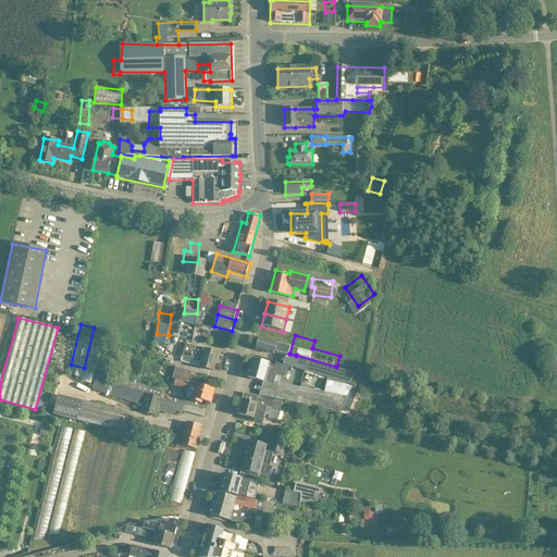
[(287,359),(292,347),(260,337),(256,349),(287,359)]
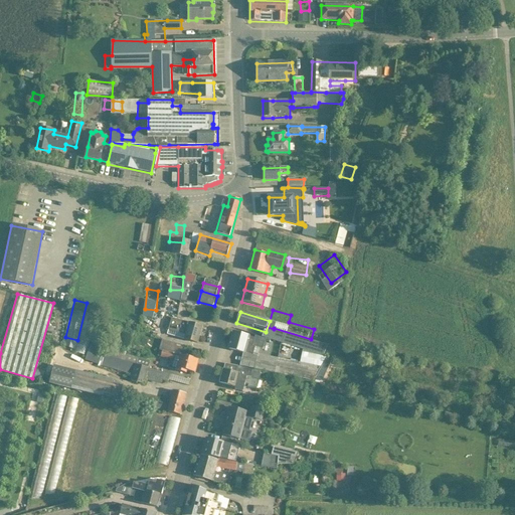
[(183,338),(198,343),(203,326),(173,317),(169,330),(184,334),(183,338)]
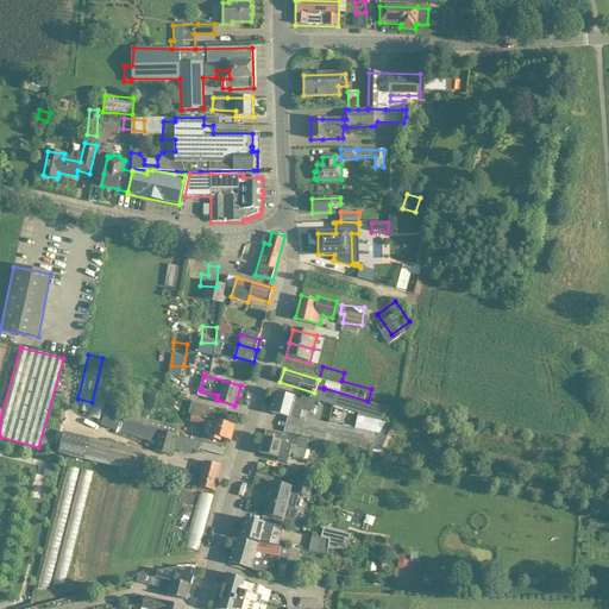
[(297,419),(302,399),(277,390),(271,412),(297,419)]
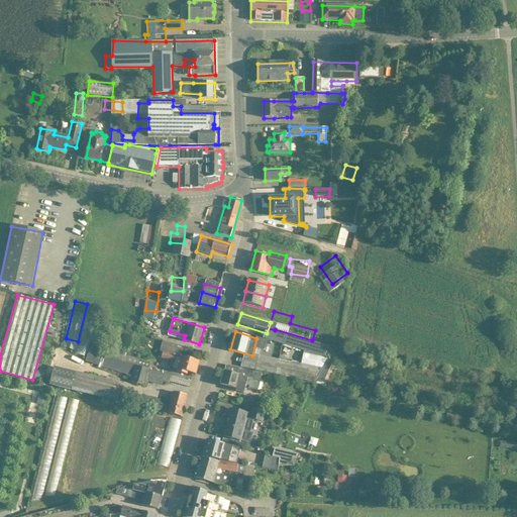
[(303,353),(325,357),(327,345),(305,342),(303,353)]
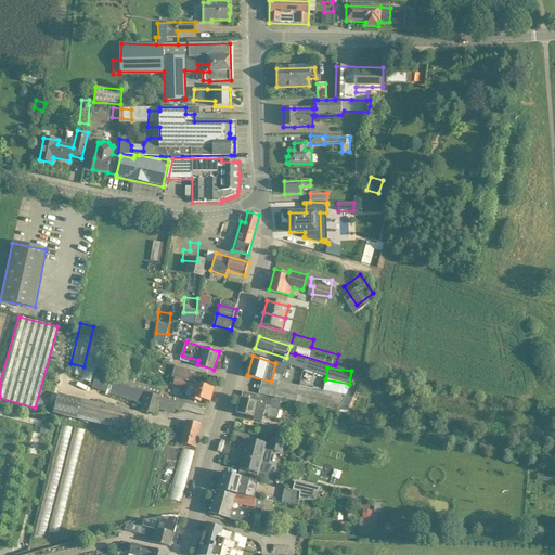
[(182,404),(185,392),(162,387),(163,381),(141,376),(141,378),(134,377),(136,371),(133,371),(131,377),(127,376),(124,388),(159,396),(158,399),(182,404)]
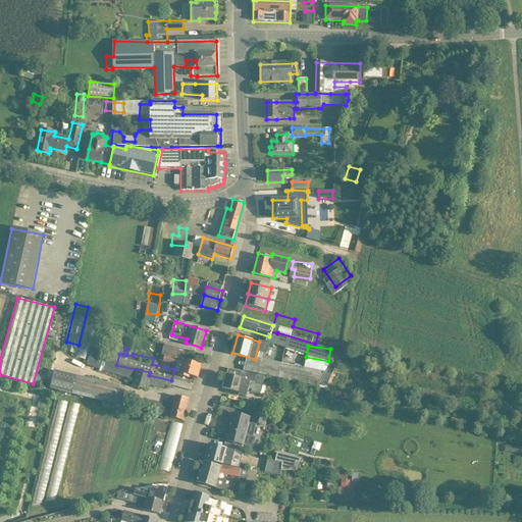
[(173,364),(179,365),(181,356),(175,355),(173,364)]
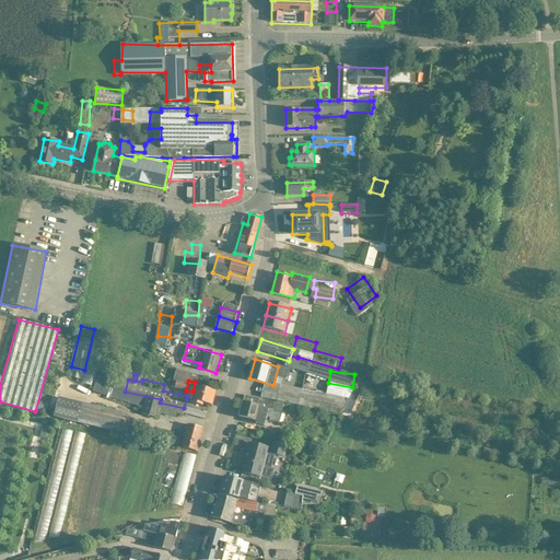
[(212,409),(217,391),(196,385),(191,404),(212,409)]
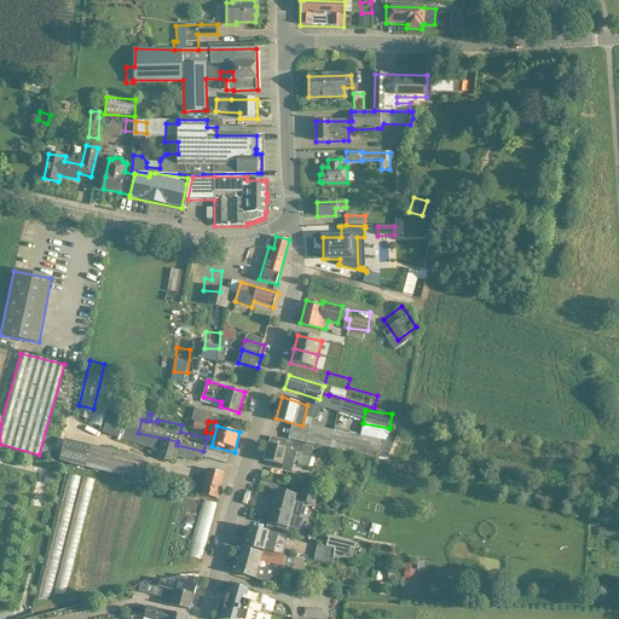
[(148,460),(67,441),(62,461),(144,480),(148,460)]
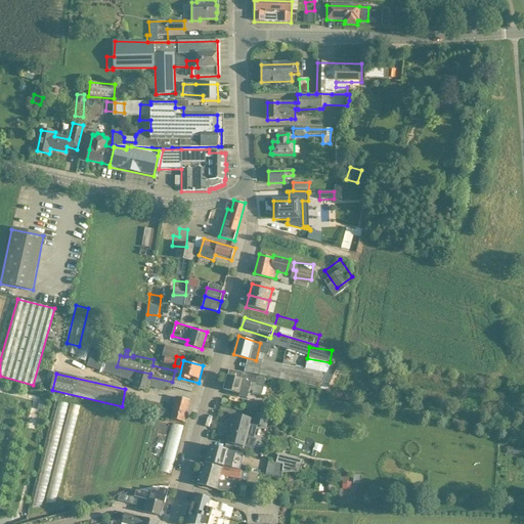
[(223,390),(250,396),(254,383),(227,376),(223,390)]
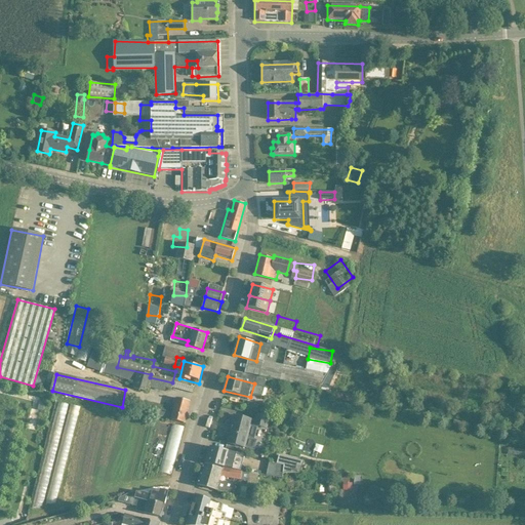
[(158,406),(160,399),(148,396),(146,402),(158,406)]
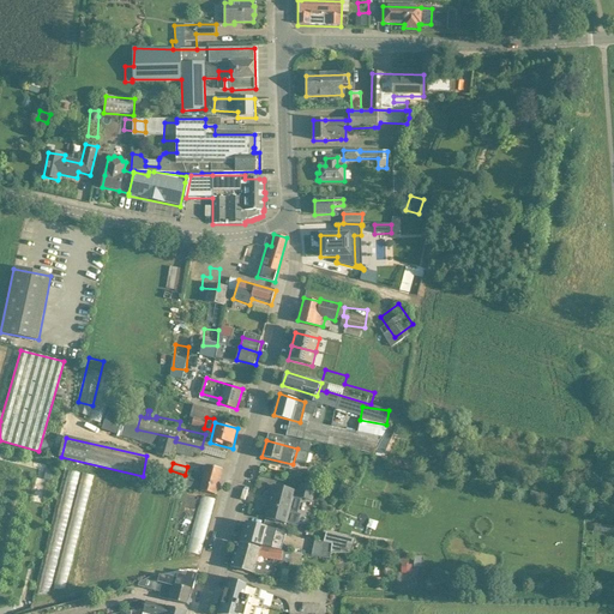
[(199,491),(216,495),(223,469),(206,464),(199,491)]
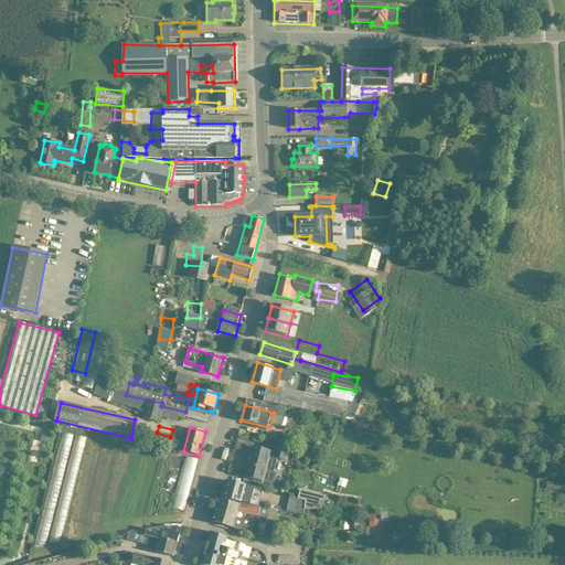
[(244,477),(265,482),(273,451),(252,446),(244,477)]
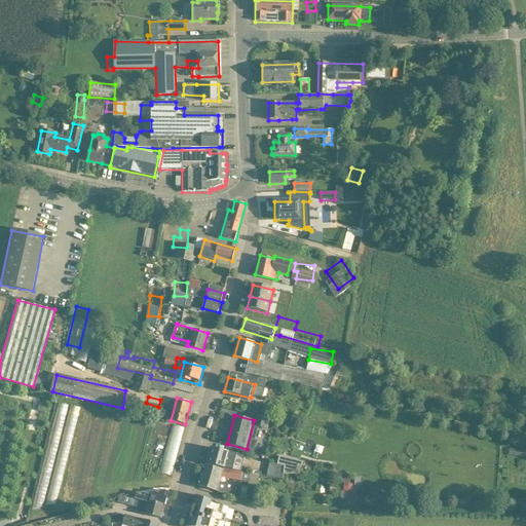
[(306,416),(304,424),(318,427),(321,419),(306,416)]
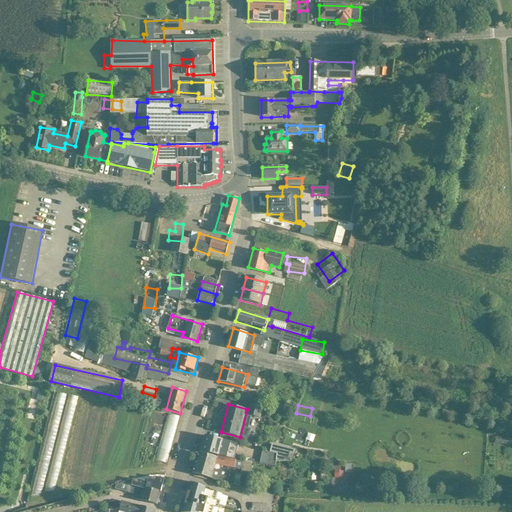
[(200,451),(217,456),(221,440),(205,435),(200,451)]
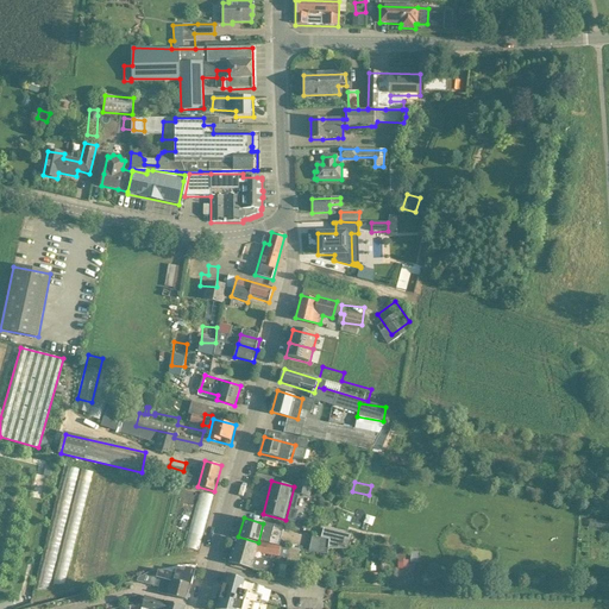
[(350,544),(352,533),(325,526),(322,535),(311,532),(307,547),(326,552),(330,542),(350,544)]
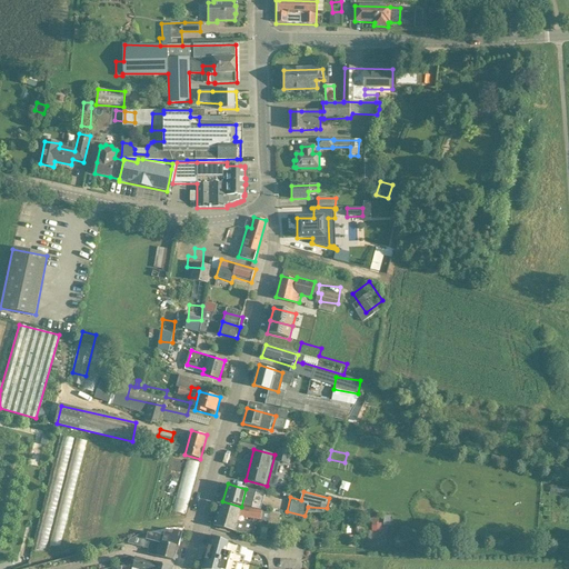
[(222,501),(219,513),(238,519),(241,507),(222,501)]
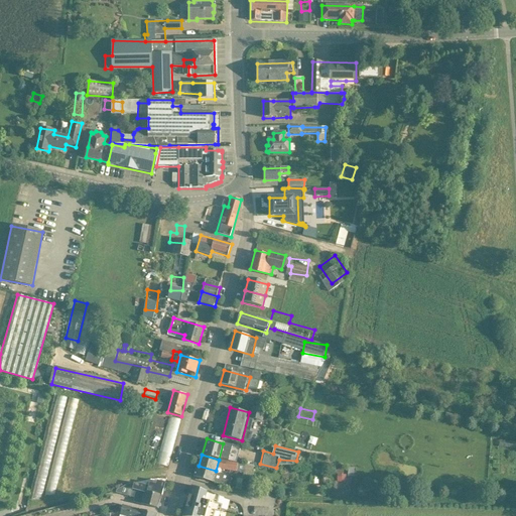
[(255,466),(255,456),(246,456),(246,466),(255,466)]
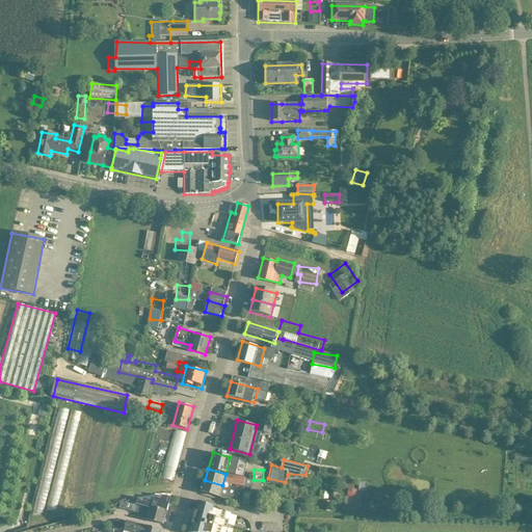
[(202,491),(219,497),(222,485),(205,480),(202,491)]
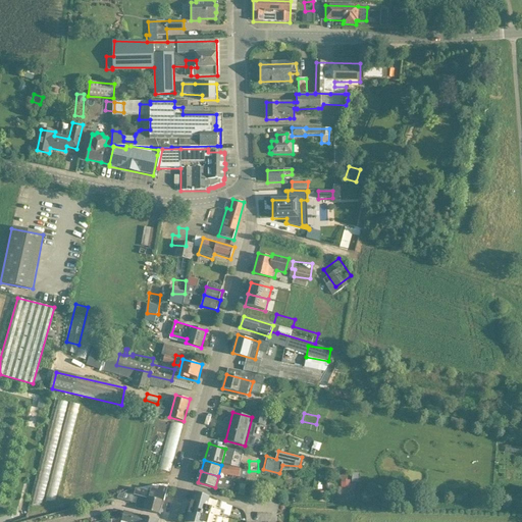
[(149,491),(147,498),(163,503),(166,487),(160,485),(159,489),(152,488),(151,491),(149,491)]
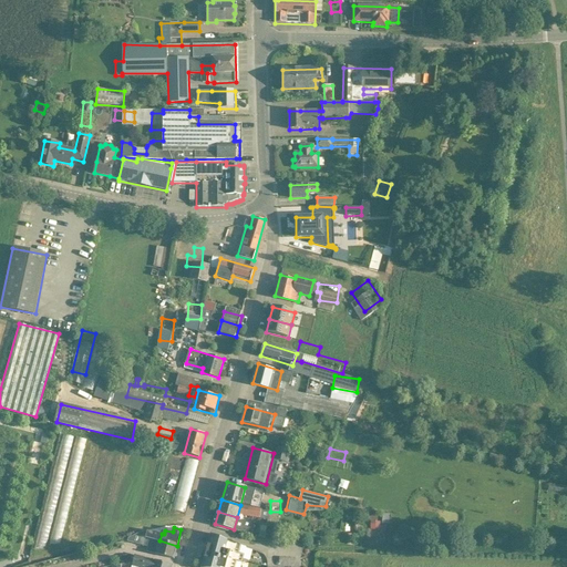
[(212,534),(203,566),(222,566),(229,538),(212,534)]
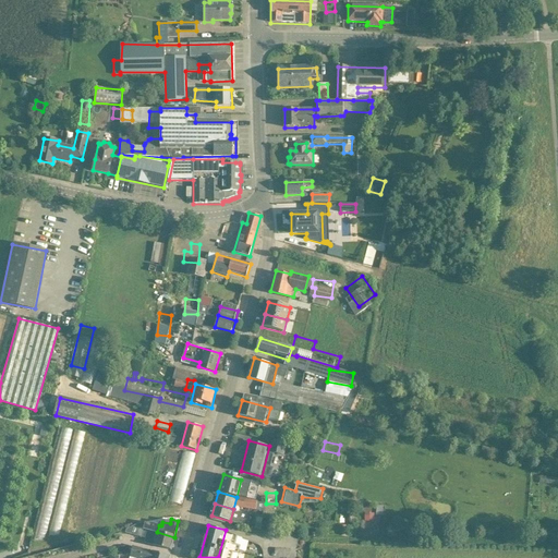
[(154,545),(170,549),(174,537),(157,532),(154,545)]
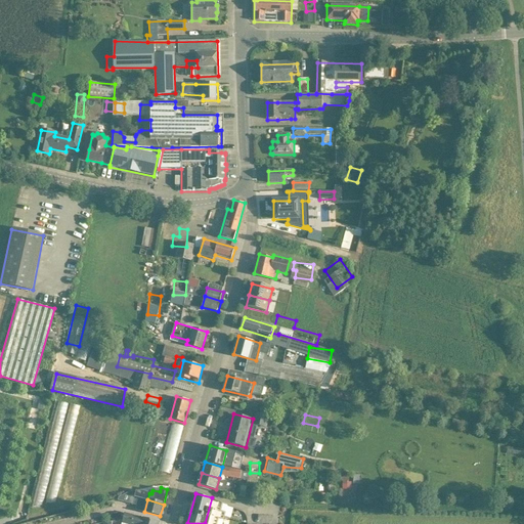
[(159,523),(160,523),(125,513),(122,523),(125,523),(159,523)]
